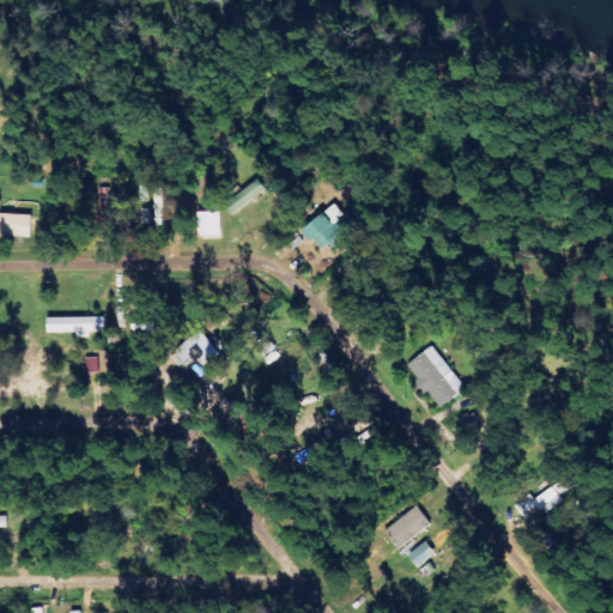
[(234,212),(267,192),(260,180),(226,200),(234,212)]
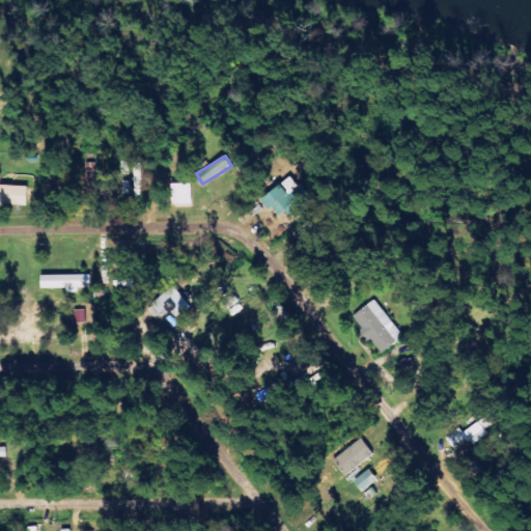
[(281,221),(310,196),(291,174),(262,199),(281,221)]
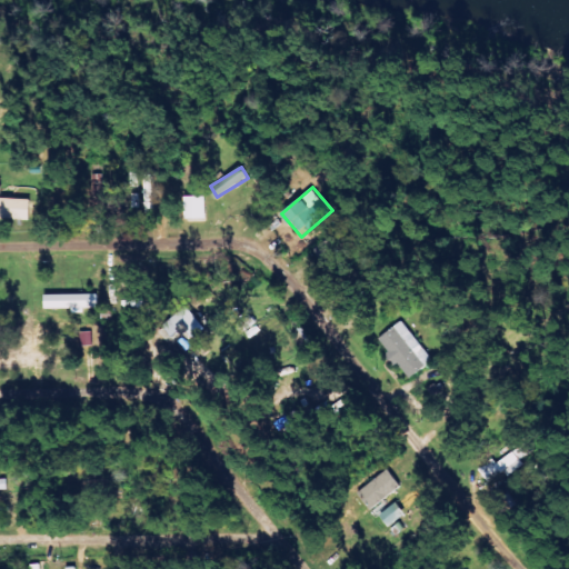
[(185,197),(186,219),(206,219),(205,196),(185,197)]
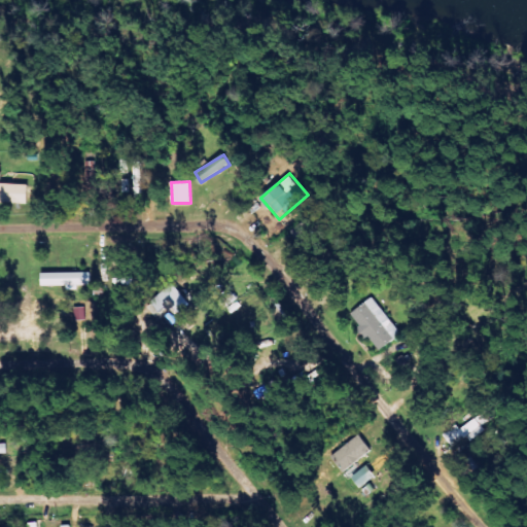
[(28,185),(0,183),(0,202),(27,204),(28,185)]
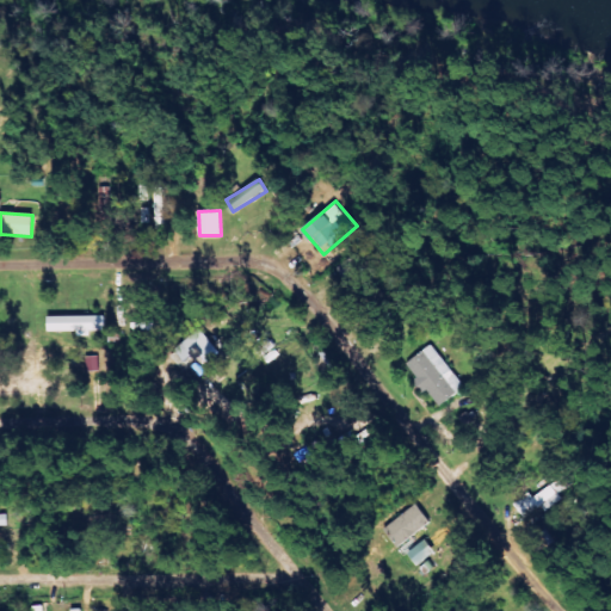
[(100,331),(100,315),(45,316),(45,331),(100,331)]
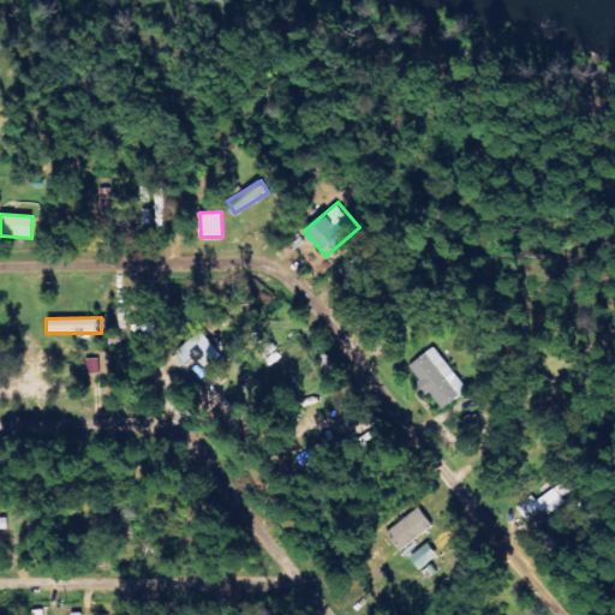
[(198,356),(207,365),(220,354),(198,329),(173,352),(186,366),(198,356)]
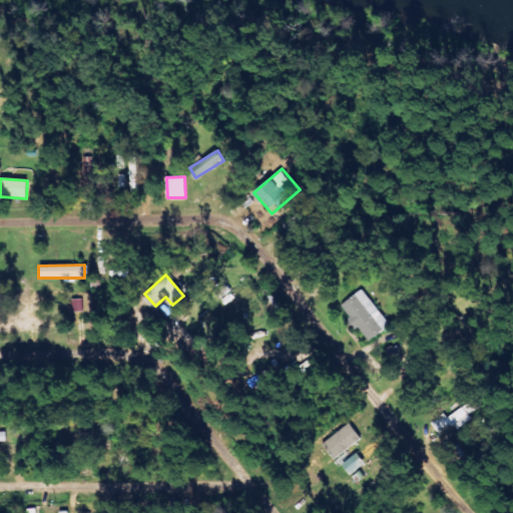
[(369,342),(386,330),(382,325),(387,322),(364,290),(341,306),(358,330),(360,329),(369,342)]
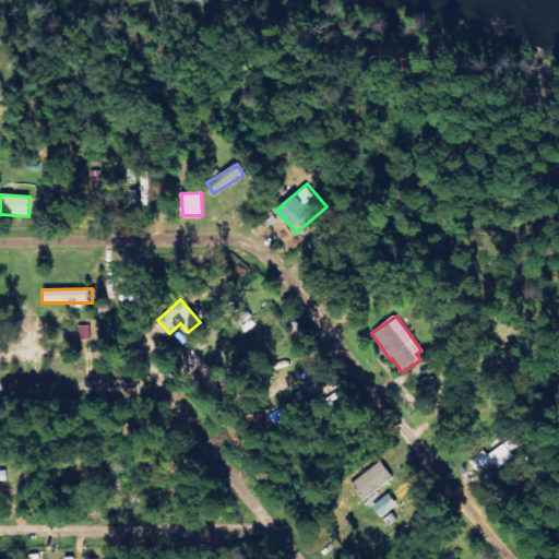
[(511,458),(501,442),(470,461),(479,476),(511,458)]
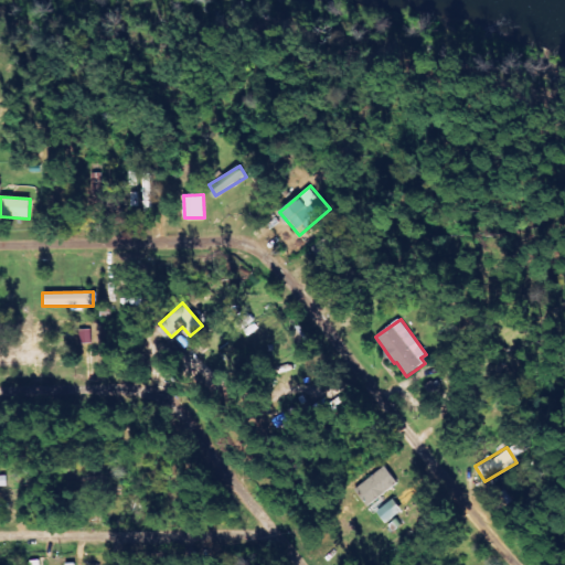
[(365,505),(398,486),(387,467),(354,487),(365,505)]
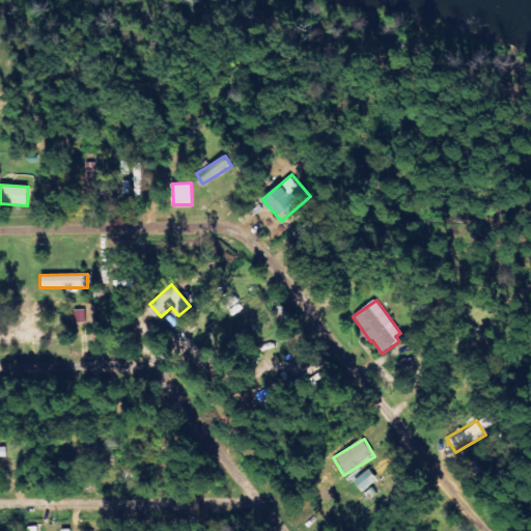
[(363,493),(379,479),(369,469),(354,482),(363,493)]
